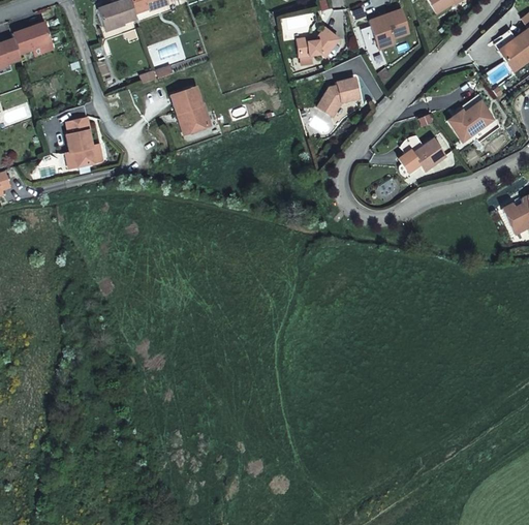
[(119,26),(141,19),(139,13),(135,0),(128,0),(101,8),(107,26),(118,23),(119,26)]
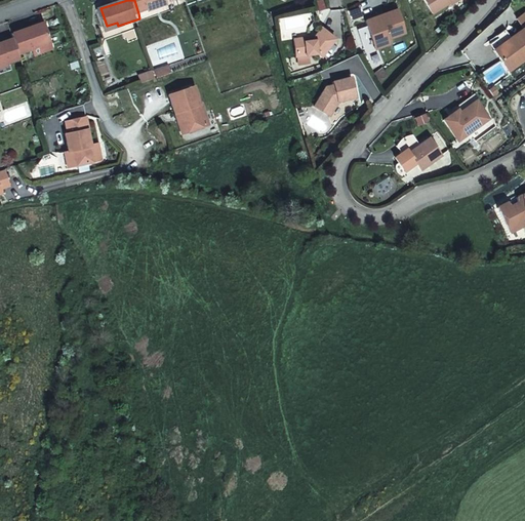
[(134,0),(138,13),(159,6),(159,8),(170,4),(168,0),(134,0)]
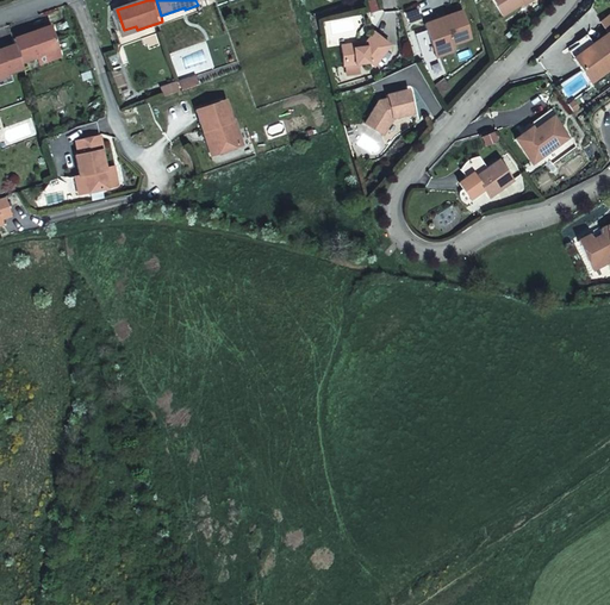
[(523,4),(529,0),(493,0),(503,14),(522,2),(523,4)]
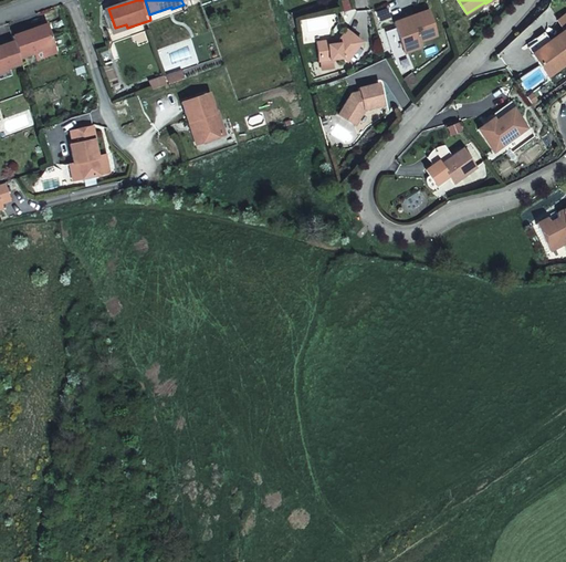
[(428,10),(395,22),(404,48),(419,42),(438,34),(428,10)]
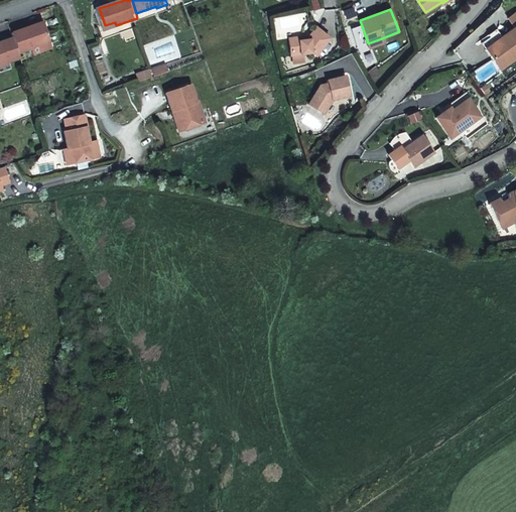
[(47,22),(15,32),(16,36),(21,51),(33,47),(35,52),(54,46),(52,37),(47,22)]
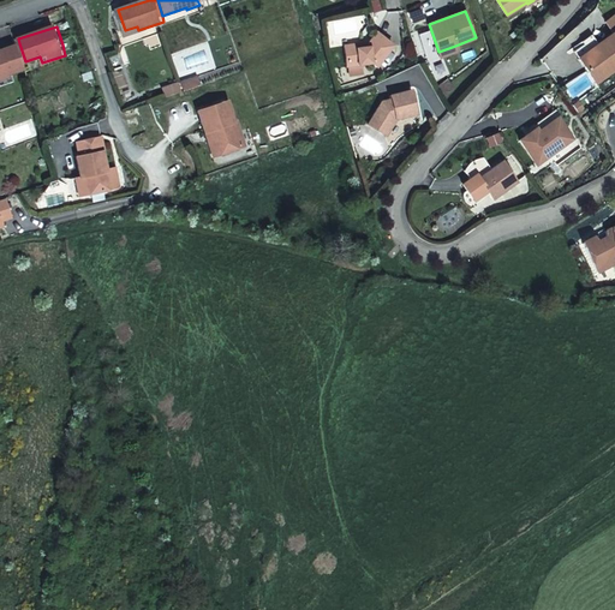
[(377,65),(394,43),(376,30),(366,42),(362,43),(359,41),(344,43),(346,65),(371,61),(377,65)]
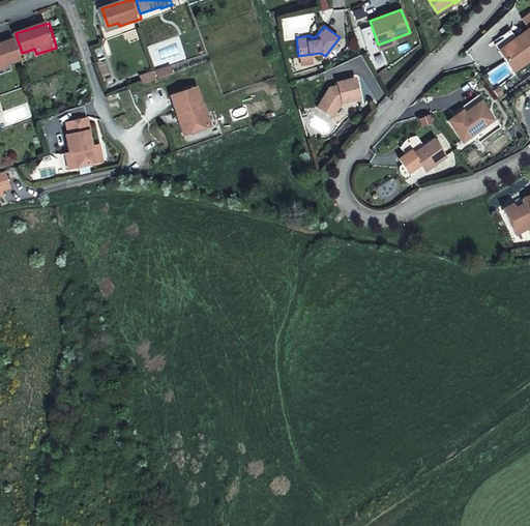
[(529,26),(513,38),(499,49),(514,70),(529,59),(529,26)]
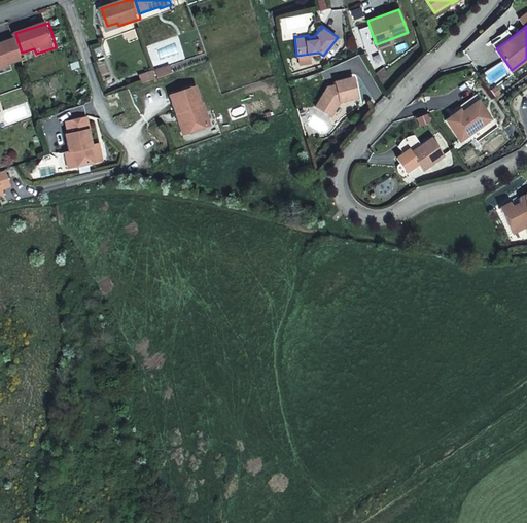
[(491,41),(496,48),(511,38),(505,31),(491,41)]
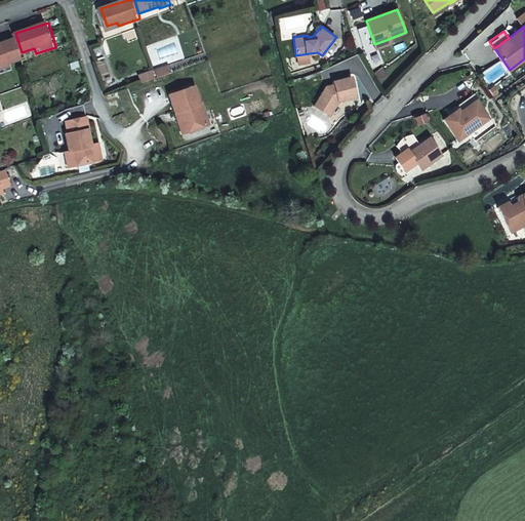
[(22,52),(16,37),(0,42),(0,61),(1,61),(2,65),(24,57),(22,52)]
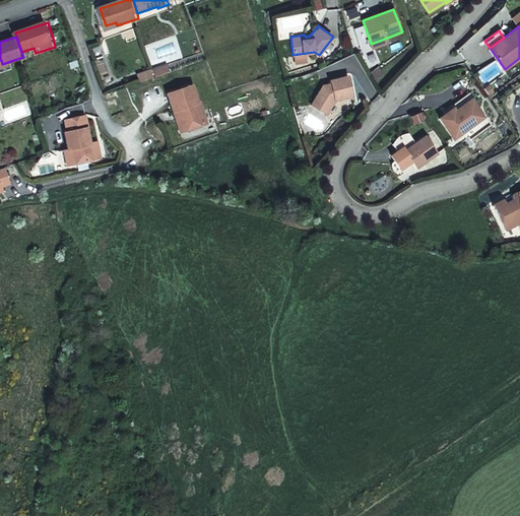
[(385,39),(371,44),(372,48),(386,43),(385,39)]
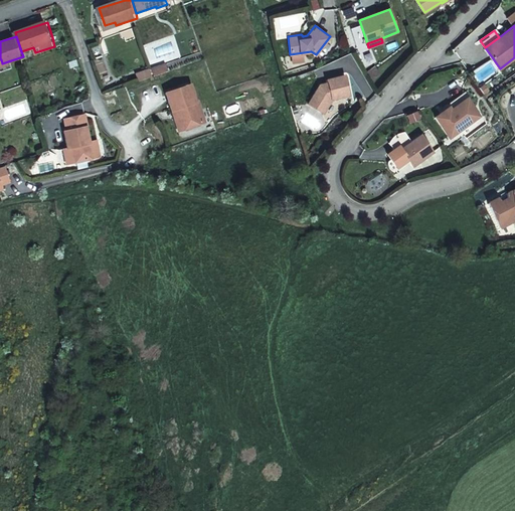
[(157,77),(171,72),(169,65),(154,70),(157,77)]
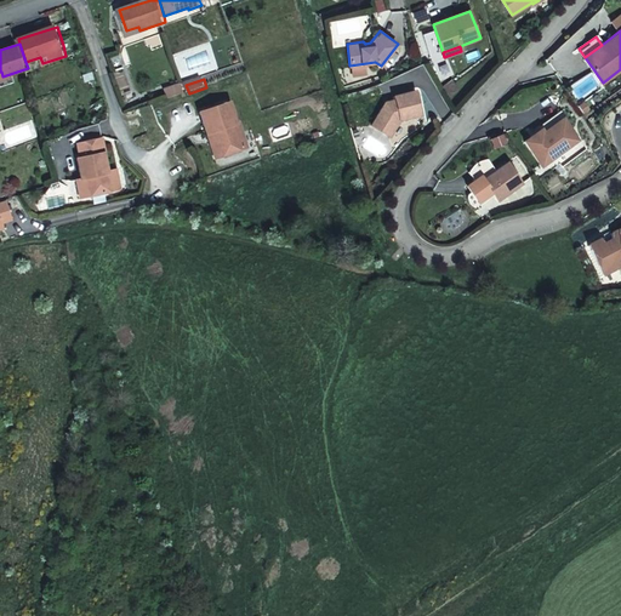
[(167,91),(171,100),(186,95),(183,85),(167,91)]
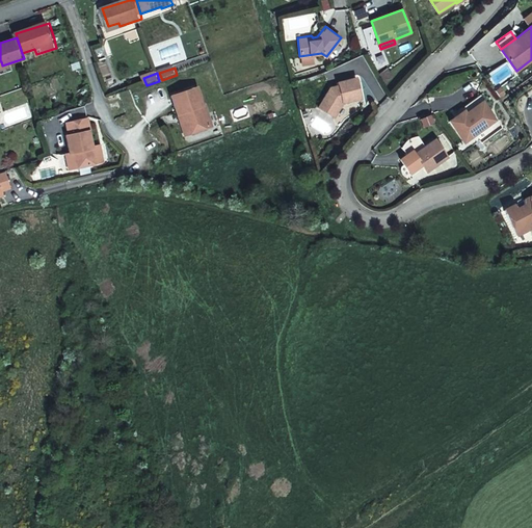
[(329,87),(318,106),(333,115),(339,106),(338,103),(361,98),(355,77),(337,82),(338,85),(329,87)]
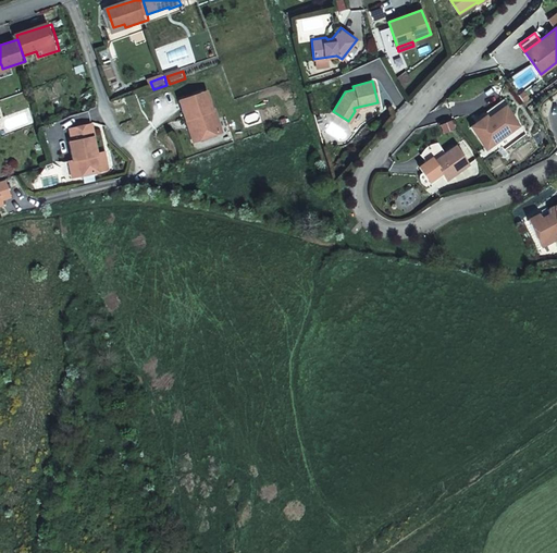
[(208,94),(182,102),(187,122),(194,120),(200,143),(223,135),(217,112),(214,113),(208,94)]
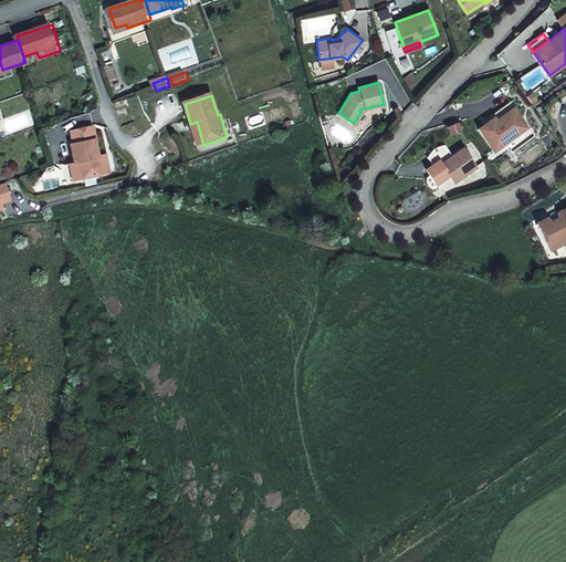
[(496,120),(515,107),(511,102),(493,114),(494,117),(496,120)]
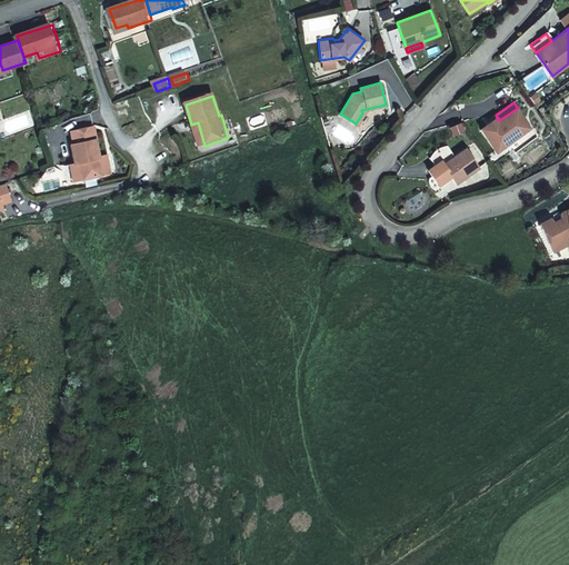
[(532,128),(518,108),(499,120),(497,118),(481,129),(498,152),(532,128)]
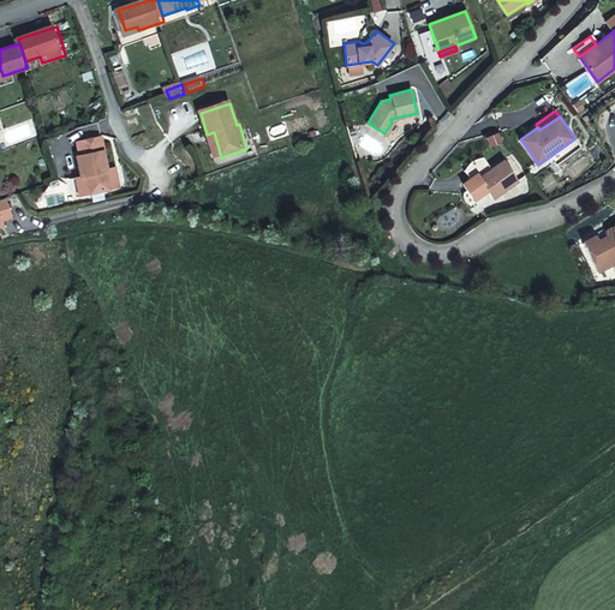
[(214,132),(207,135),(214,159),(221,157),(214,132)]
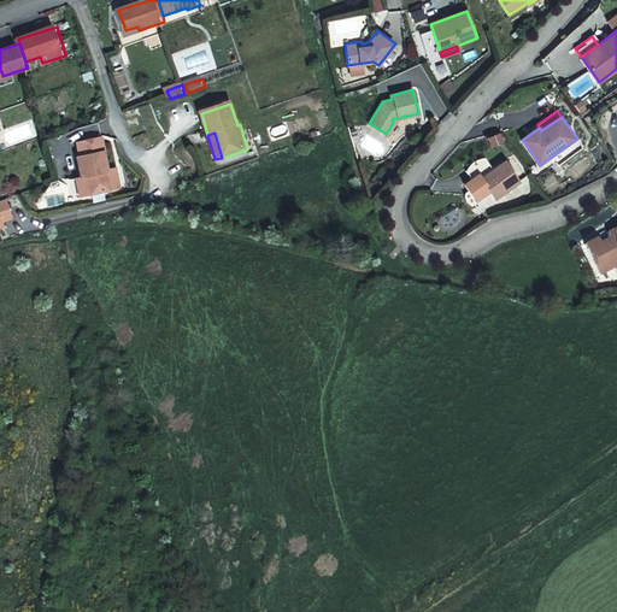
[(103,136),(78,141),(82,156),(78,156),(83,176),(84,176),(88,193),(121,186),(116,166),(109,168),(105,151),(106,151),(103,136)]
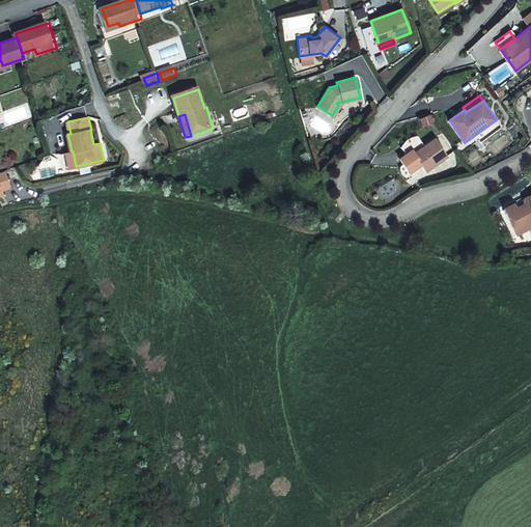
[(447,157),(435,138),(414,154),(426,171),(447,157)]
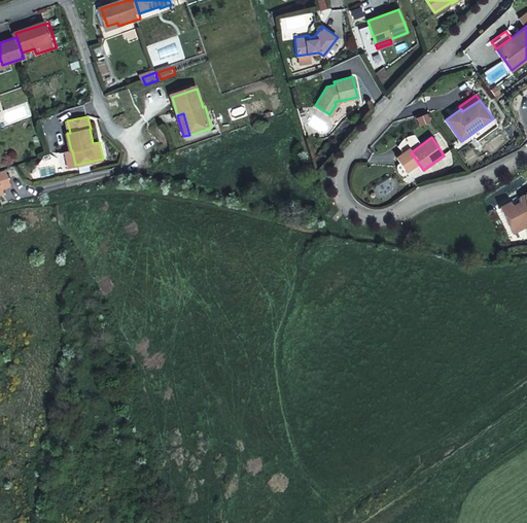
[(72,150),(71,150),(66,151),(69,166),(75,165),(72,150)]
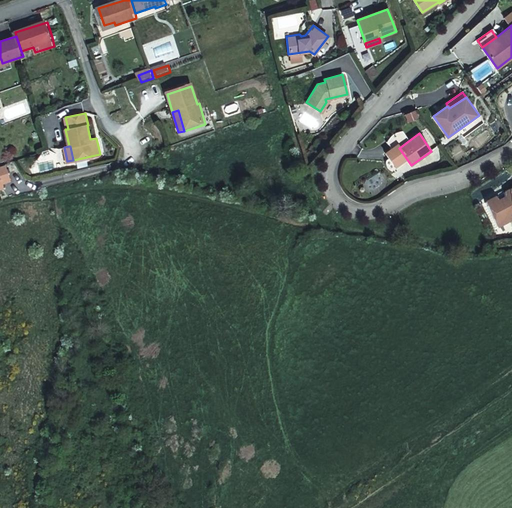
[(12,179),(7,163),(0,165),(0,187),(5,186),(4,181),(12,179)]
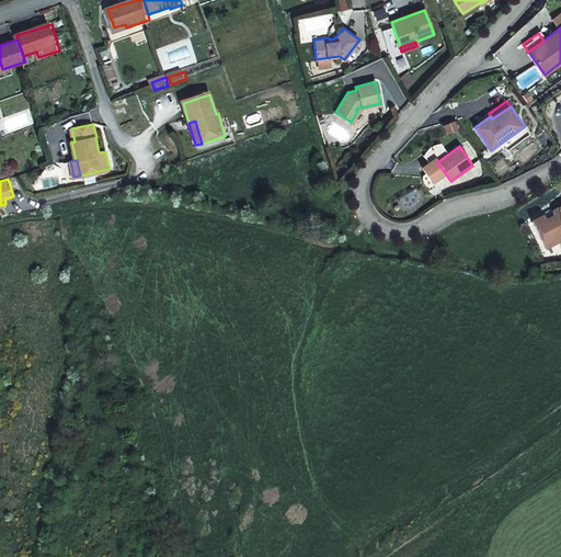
[(560,207),(558,208),(552,212),(554,216),(534,226),(546,249),(560,240),(560,207)]
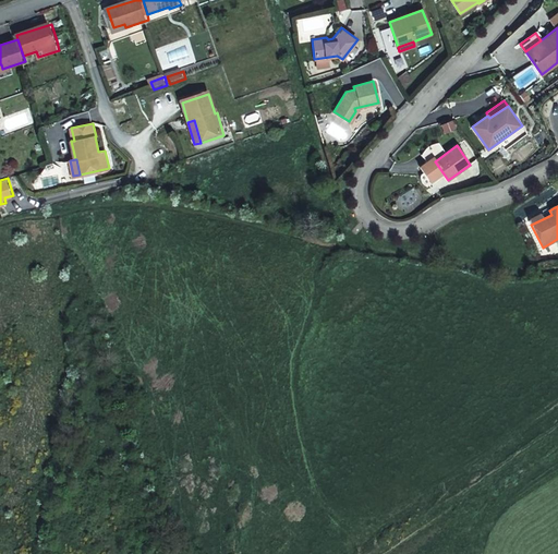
[(549,211),(529,221),(531,225),(552,215),(549,211)]
